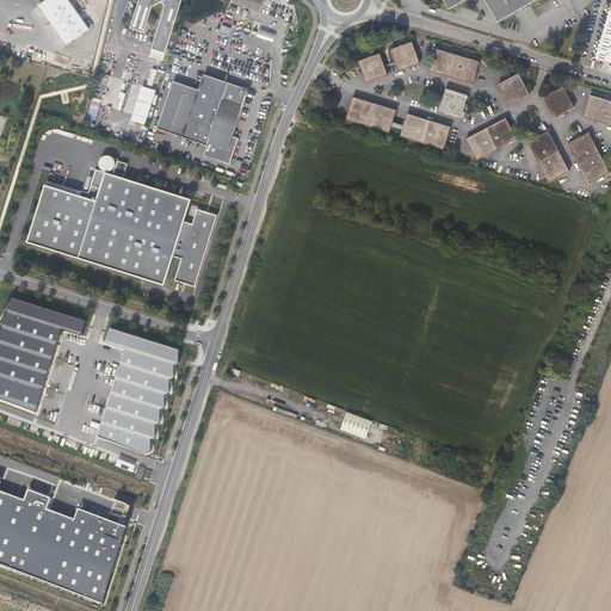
[(93,31),(72,0),(48,0),(41,5),(72,48),(93,31)]
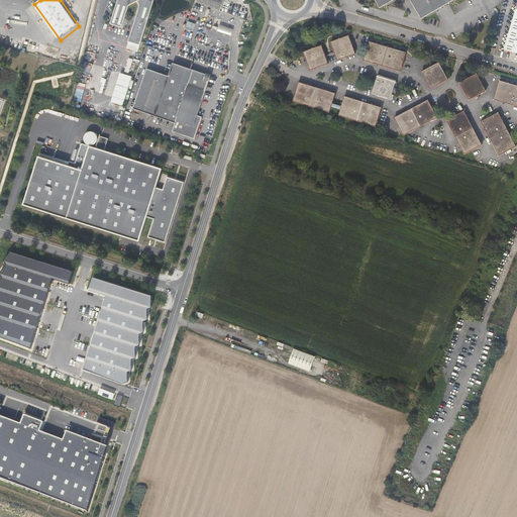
[(139,5),(130,41),(141,44),(152,0),(117,0),(111,23),(121,26),(127,7),(137,2),(139,5)]
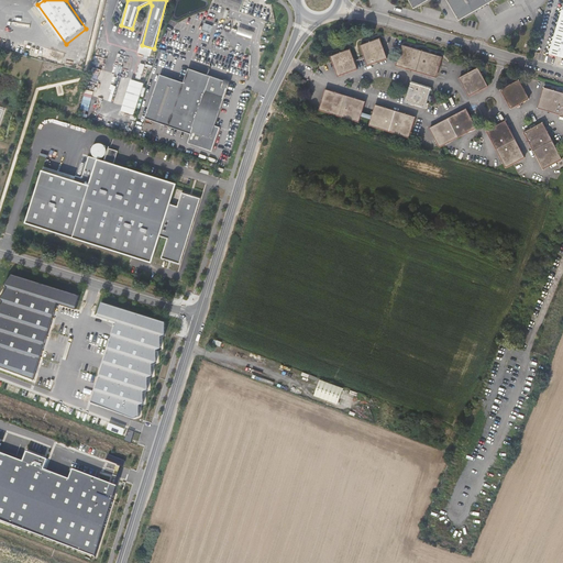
[(214,0),(214,3),(241,11),(243,0),(214,0)]
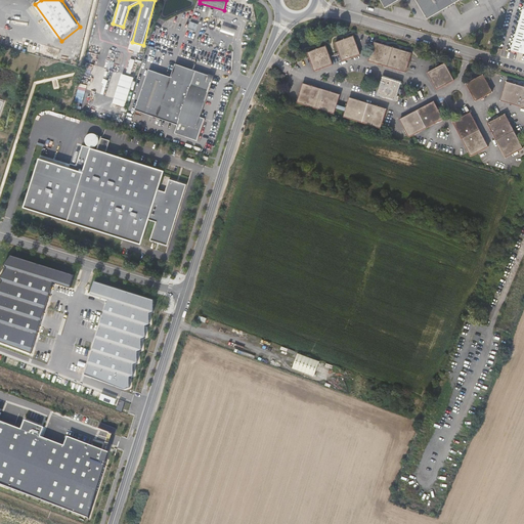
[(378,0),(384,10),(402,0),(412,0),(426,22),(438,14),(464,0),(378,0)]
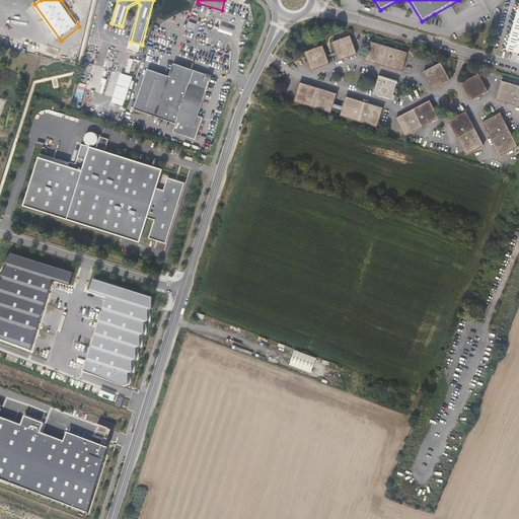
[(518,3),(507,50),(518,53),(518,3)]
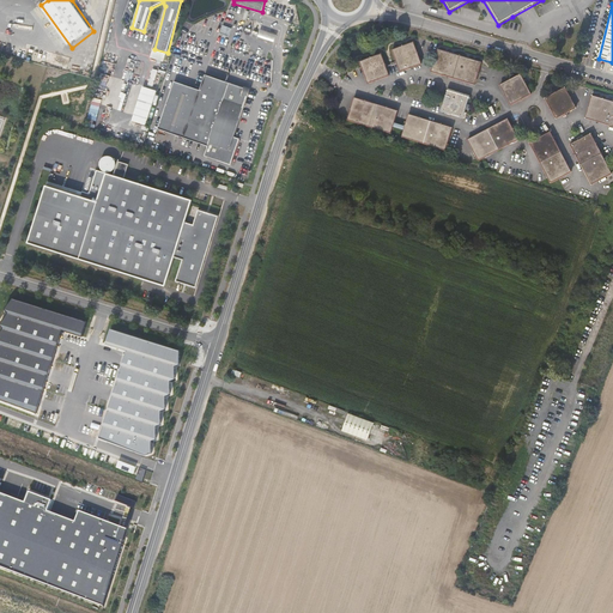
[(253,35),(275,41),(278,34),(255,26),(253,35)]
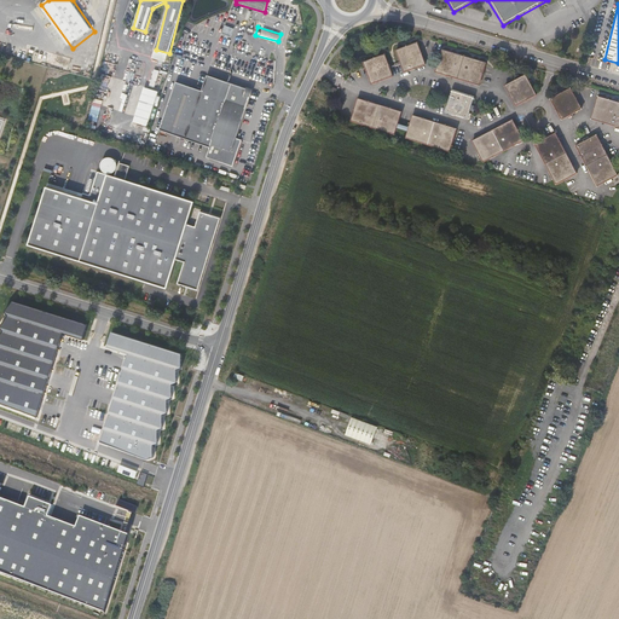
[(397,46),(405,69),(427,61),(418,39),(397,46)]
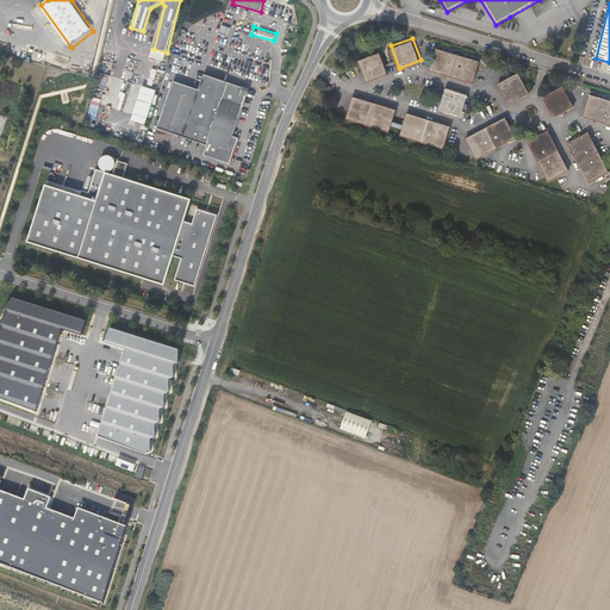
[(472,81),(479,58),(437,45),(430,68),(472,81)]
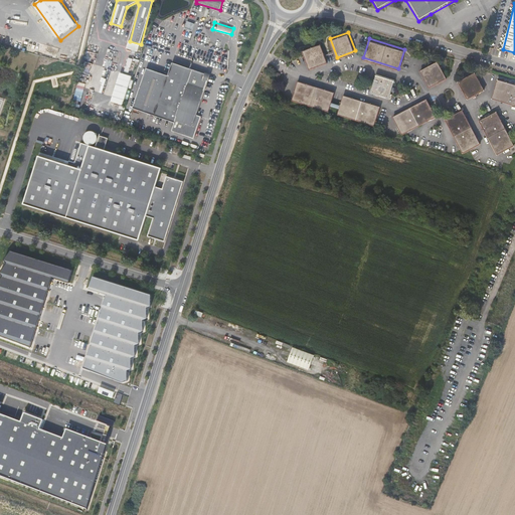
[(321,42),(303,48),(310,66),(327,60),(321,42)]
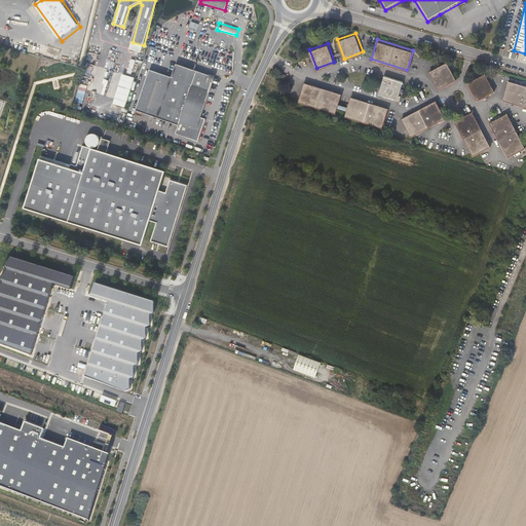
[(135,78),(140,63),(132,60),(128,68),(128,67),(126,75),(135,78)]
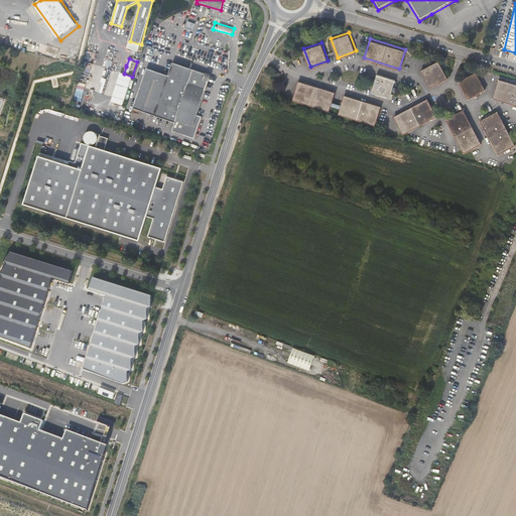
[(147,68),(134,107),(187,125),(184,135),(199,140),(207,117),(201,115),(216,72),(176,58),(170,75),(147,68)]
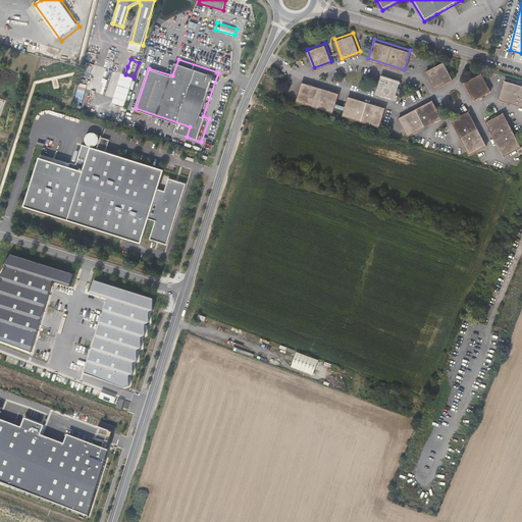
[(434,87),(452,77),(442,60),(425,69),(434,87)]
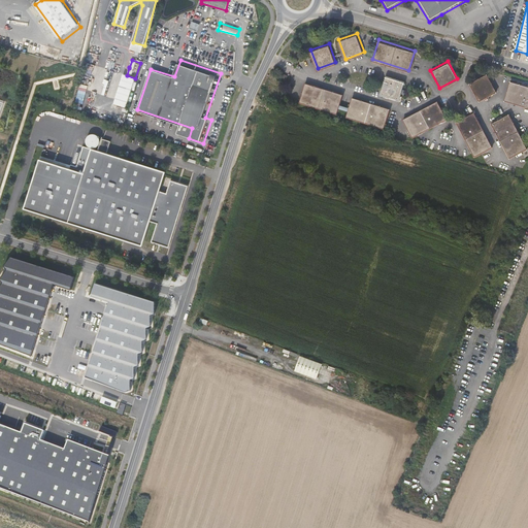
[(481,99),(497,90),(489,73),(471,83),(481,99)]
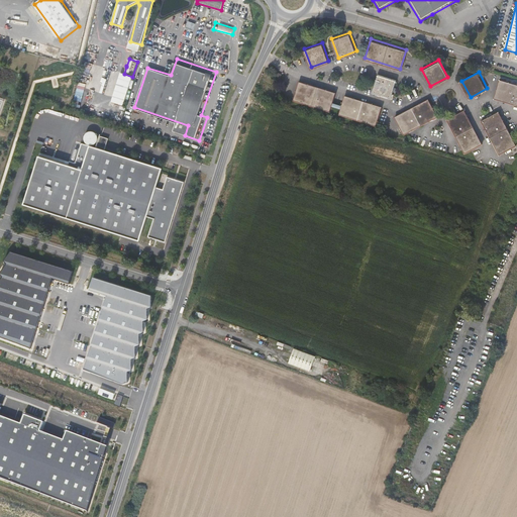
[(124,74),(121,73),(114,99),(124,102),(132,77),(124,74)]
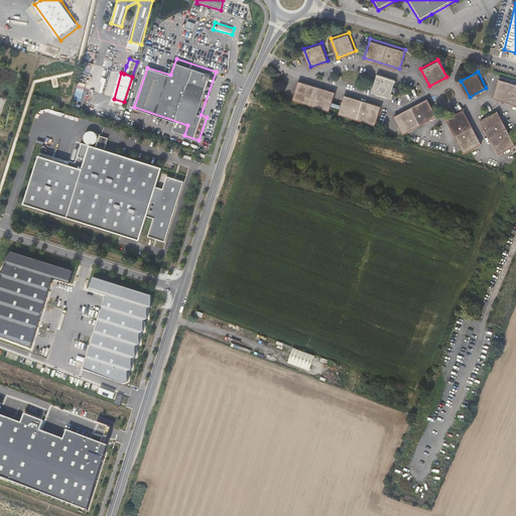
[(391,93),(391,90),(393,86),(395,79),(377,74),(371,92),(391,98),(393,93),(391,93)]
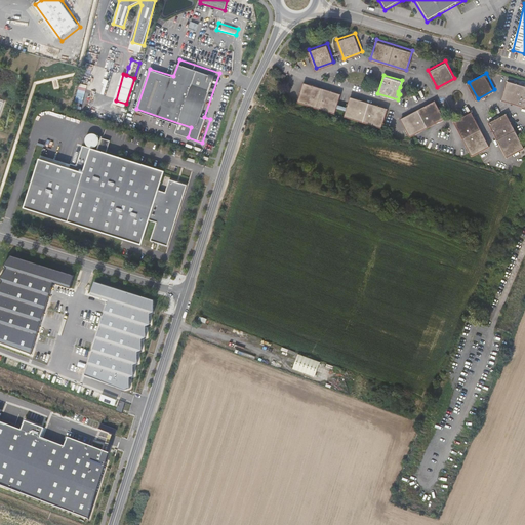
[(524,85),(510,81),(505,99),(524,106),(524,85)]
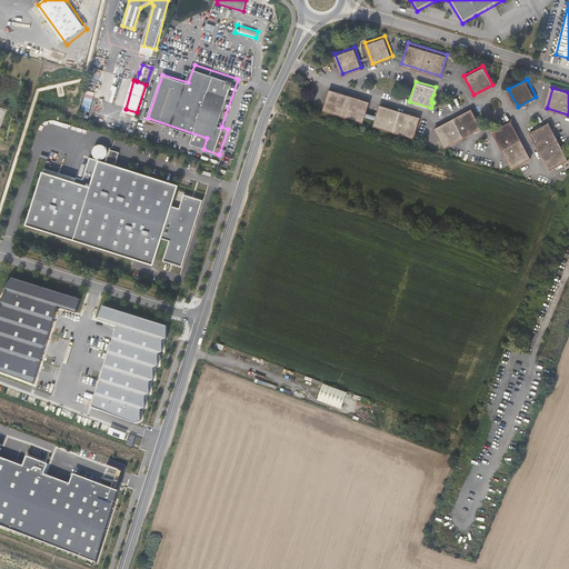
[(325,110),(363,122),(369,102),(330,90),(325,110)]
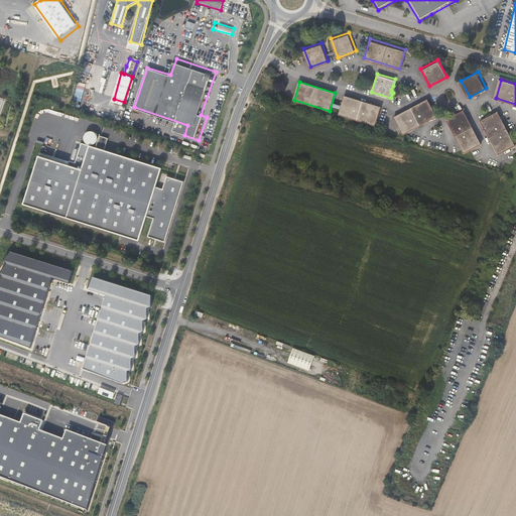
[(376,125),(381,107),(345,96),(343,103),(342,102),(340,107),(342,107),(340,114),(376,125)]
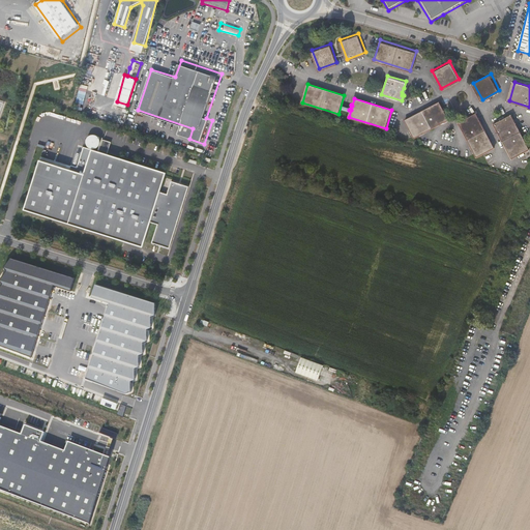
[(445,107),(443,108),(440,100),(406,119),(415,136),(449,118),(445,112),(447,111),(445,107)]
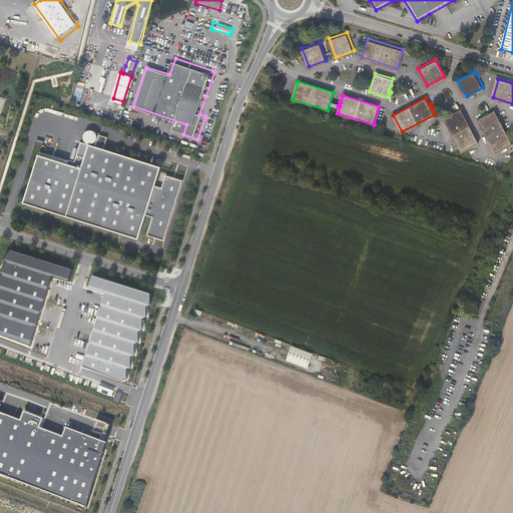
[(479,141),(462,108),(445,117),(463,150),(479,141)]
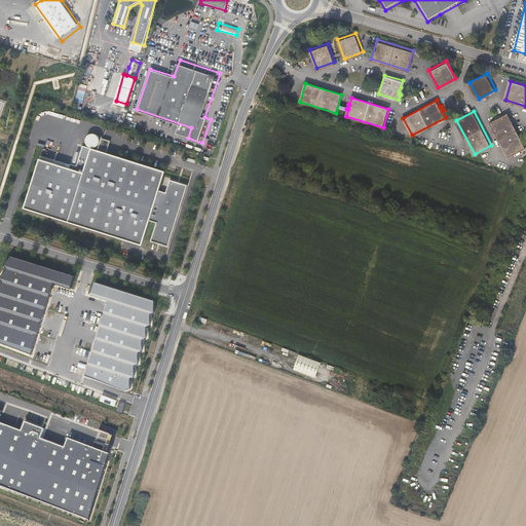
[(525,147),(525,146),(509,113),(501,117),(500,115),(496,117),(497,119),(491,122),(510,156),(525,147)]
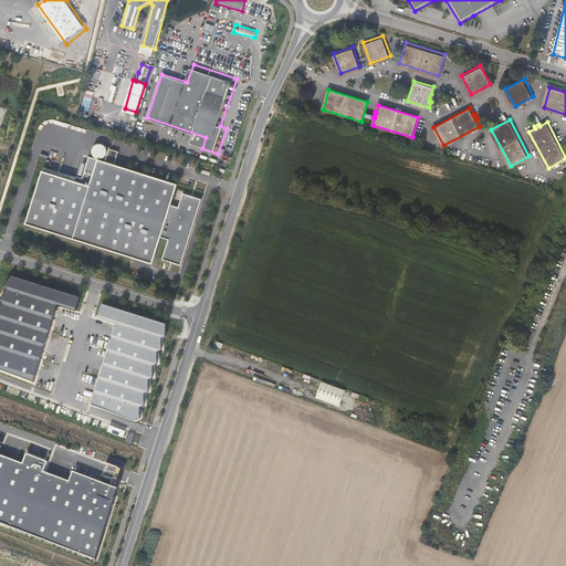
[(98,158),(102,158),(104,157),(106,155),(107,152),(107,149),(105,146),(102,145),(100,145),(96,146),(94,148),(93,152),(94,155),(95,157),(98,158)]
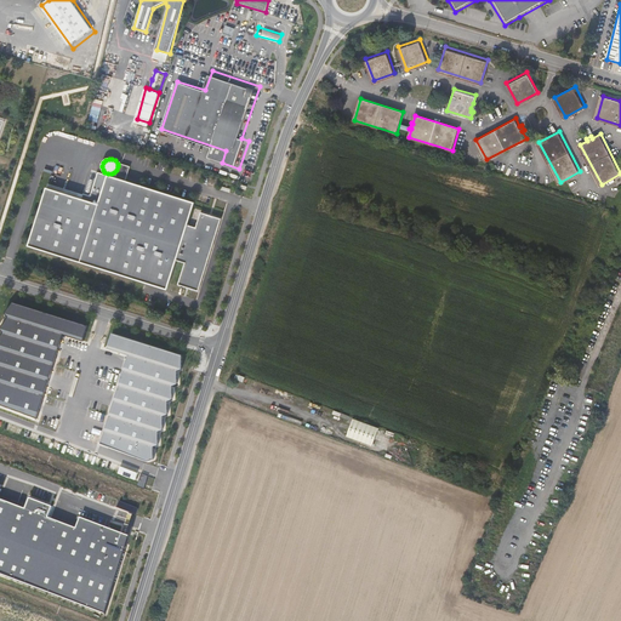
[(84,199),(49,188),(30,246),(169,289),(177,261),(184,263),(178,285),(199,291),(221,217),(199,211),(195,227),(187,224),(193,201),(126,181),(130,166),(121,164),(117,178),(98,172),(97,180),(91,197),(85,194),(85,195),(84,199)]
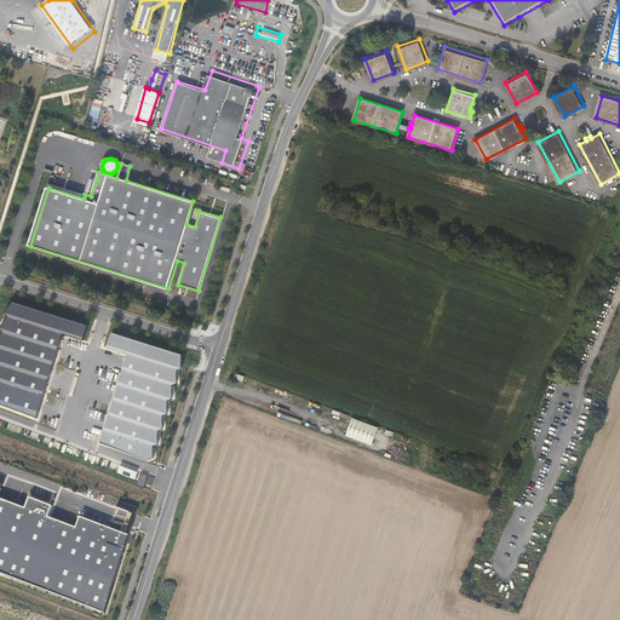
[(97,179),(90,177),(85,194),(91,196),(97,179)]
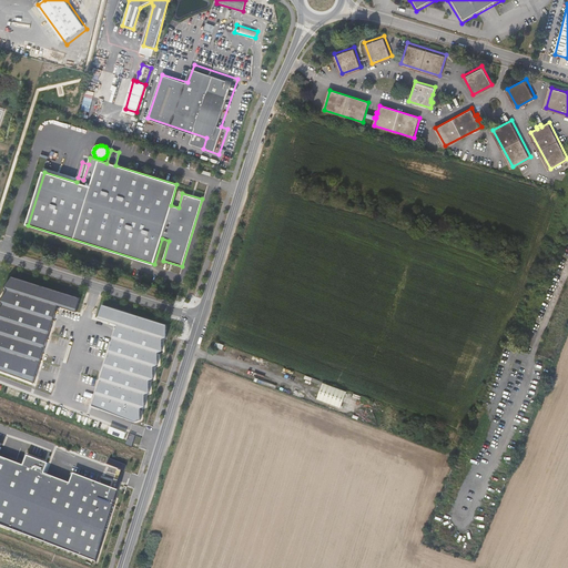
[(78,179),(46,169),(44,172),(77,182),(78,179)]
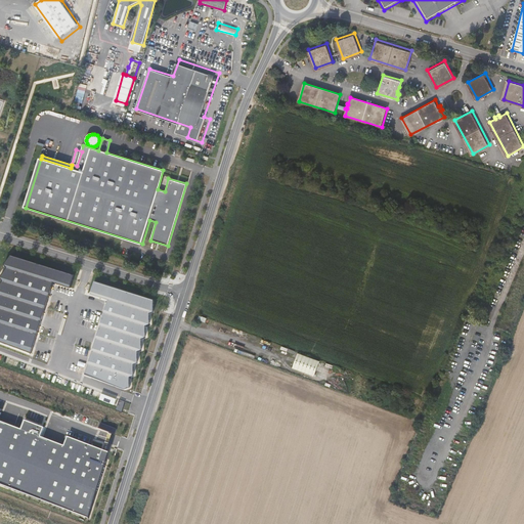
[(75,274),(12,255),(5,264),(7,268),(1,276),(4,280),(0,285),(0,341),(32,353),(53,282),(71,288),(75,274)]
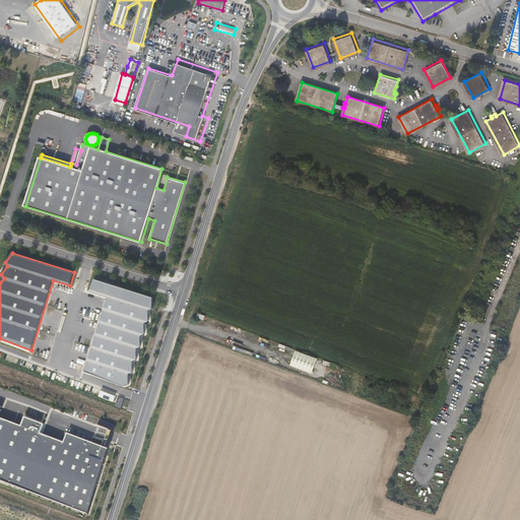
[(152,298),(94,279),(90,291),(108,298),(84,371),(124,387),(129,384),(129,373),(133,372),(132,361),(137,360),(136,348),(141,346),(140,335),(145,333),(144,322),(148,321),(148,310),(152,309),(152,298)]
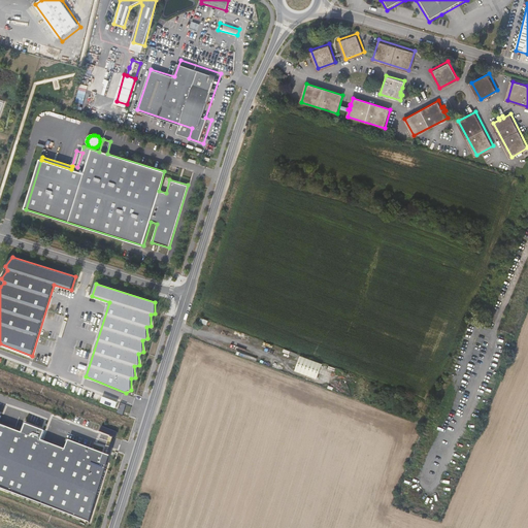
[(322,363),(317,378),(335,386),(340,370),(322,363)]
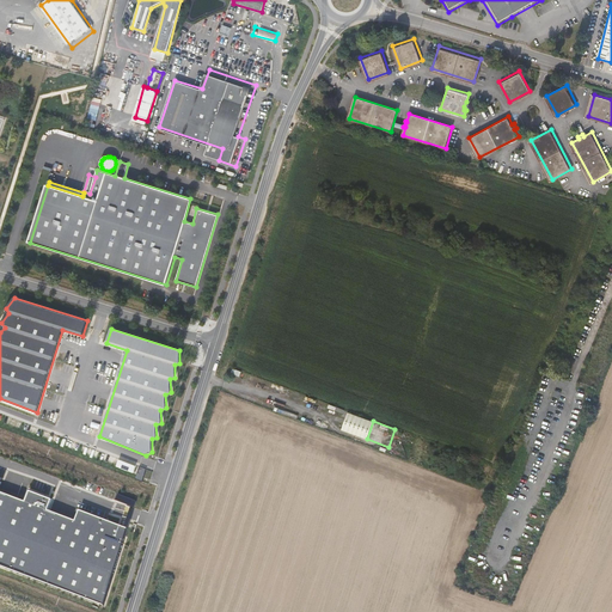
[(146,470),(140,466),(135,479),(142,482),(146,470)]
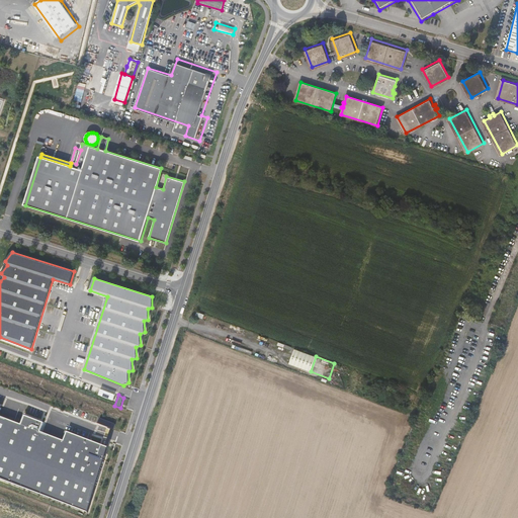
[(0,411),(2,407),(0,406),(0,479),(88,513),(108,447),(67,432),(64,440),(40,432),(45,423),(25,415),(21,424),(0,416),(0,411)]
